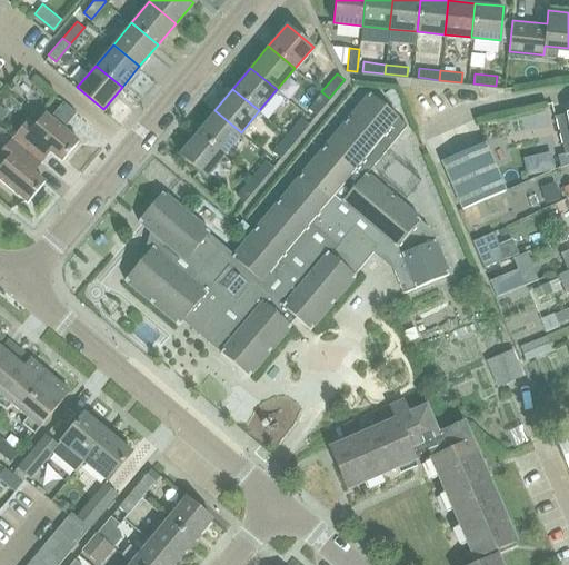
[(159,237),(123,279),(179,325),(182,321),(250,377),(299,319),(299,318),(310,328),(312,325),(312,324),(331,301),(331,303),(333,299),(352,277),(356,274),(353,273),(372,250),(377,245),(388,255),(393,268),(402,289),(402,291),(448,273),(448,270),(447,268),(446,268),(435,240),(435,238),(433,238),(429,226),(419,218),(420,217),(367,172),(407,122),(370,91),(303,172),(280,200),(236,254),(209,233),(210,230),(162,190),(138,218),(159,237)]
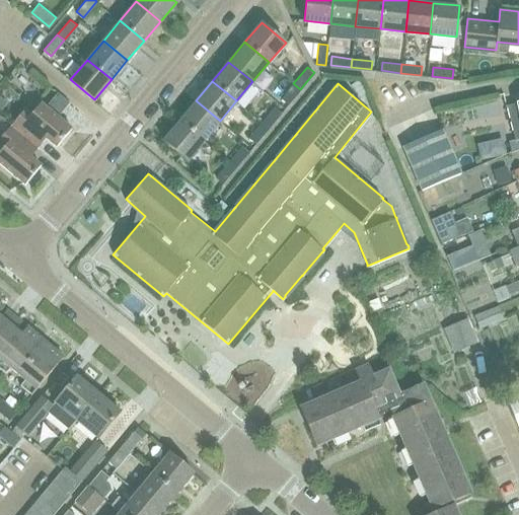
[(300,89),(293,83),(281,98),(288,103),(300,89)]
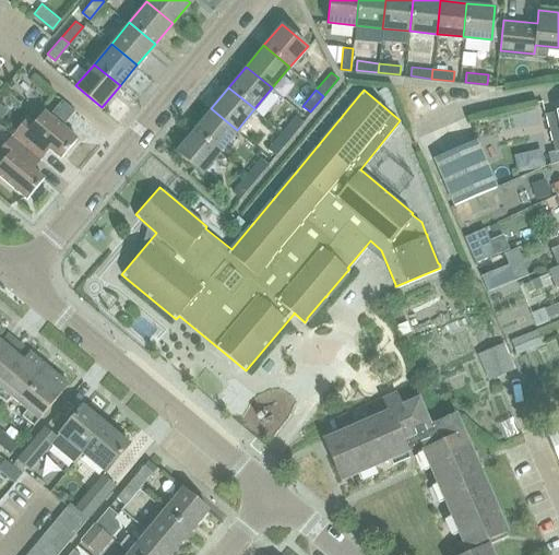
[(27,115),(12,133),(36,153),(44,143),(60,156),(78,137),(62,125),(75,108),(63,98),(59,103),(49,114),(44,109),(34,121),(27,115)]
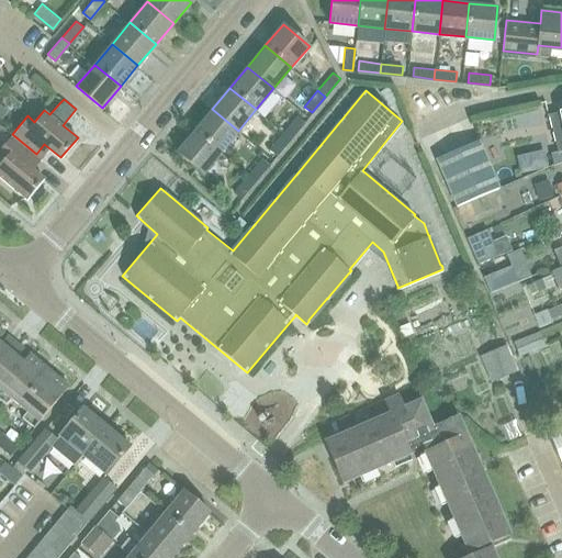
[(195,130),(221,152),(238,131),(212,109),(195,130)]
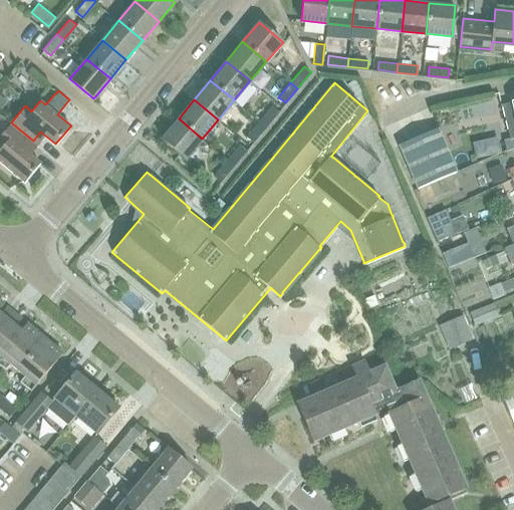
[(513,100),(503,104),(511,138),(504,139),(507,150),(513,147),(513,100)]
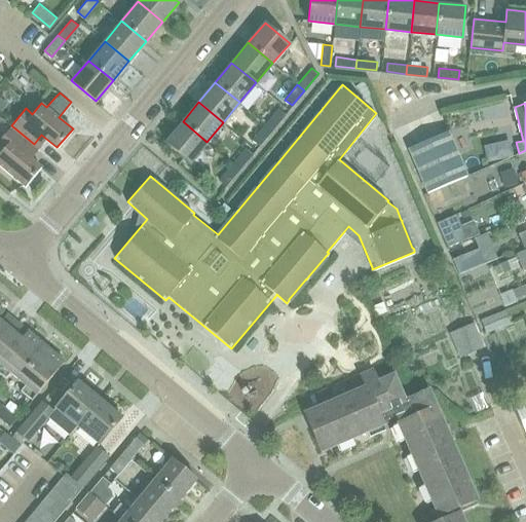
[(265,123),(271,129),(286,113),(278,107),(265,123)]
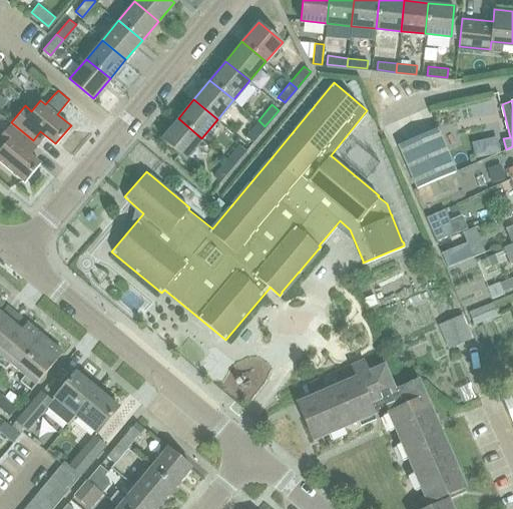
[(201,138),(178,118),(161,138),(185,157),(201,138)]
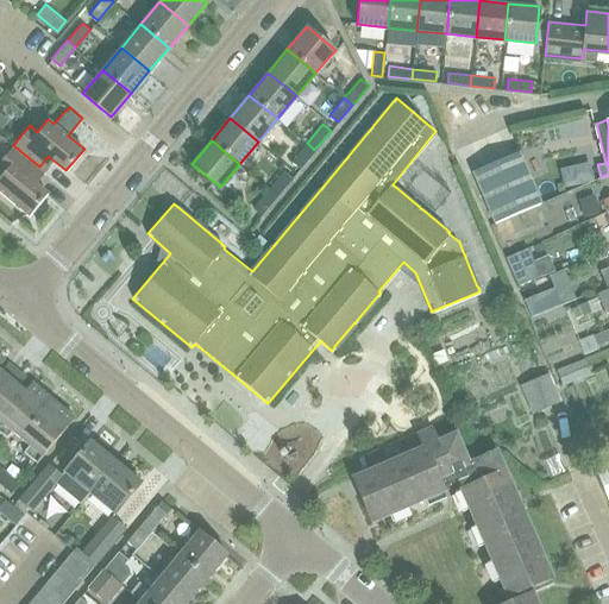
[(314,150),(307,143),(292,161),(300,168),(314,150)]
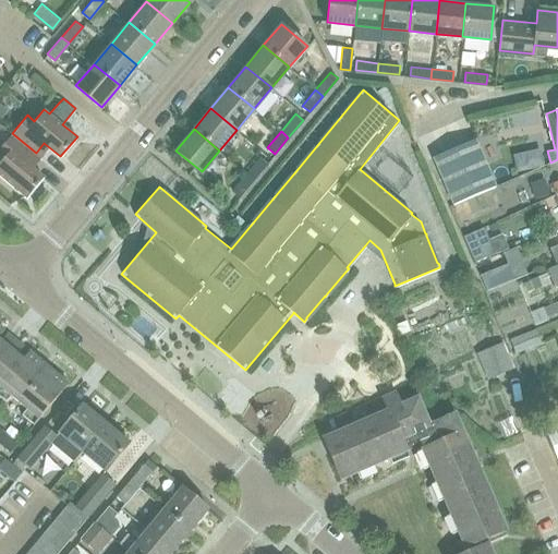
[(36,153),(12,133),(0,146),(0,154),(3,157),(0,160),(0,173),(27,196),(44,177),(27,164),(36,153)]
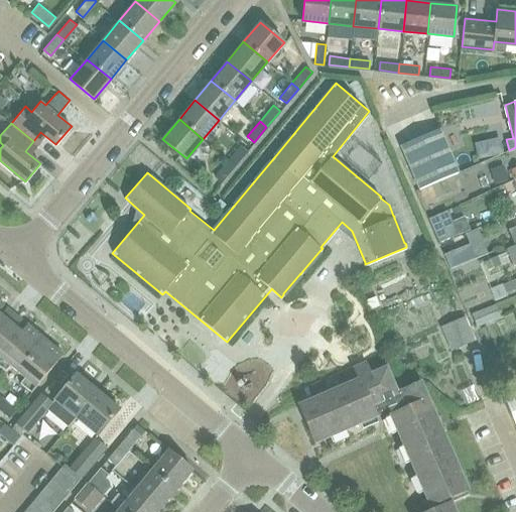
[(439,129),(398,146),(416,189),(458,171),(439,129)]
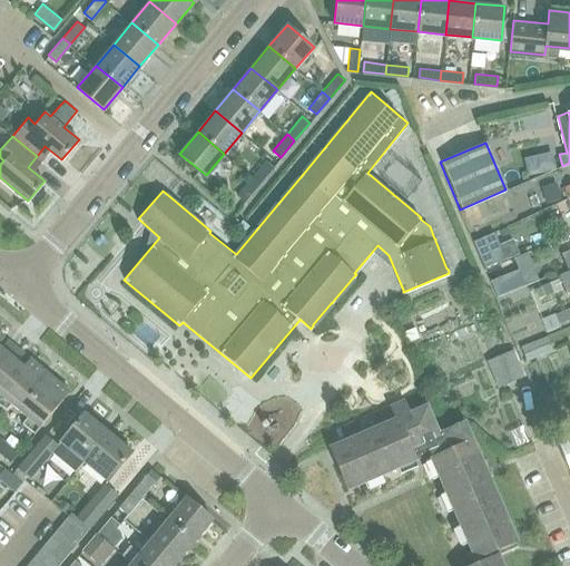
[(552,149),(524,156),(528,173),(556,167),(552,149)]
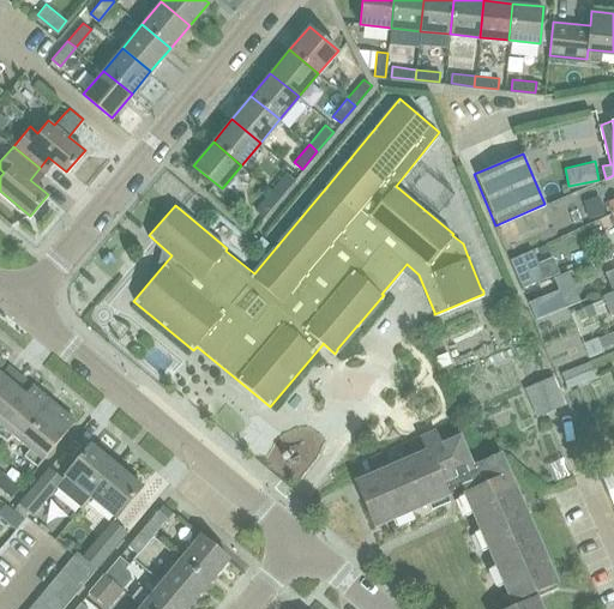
[(271,190),(280,197),(295,178),(287,172),(271,190)]
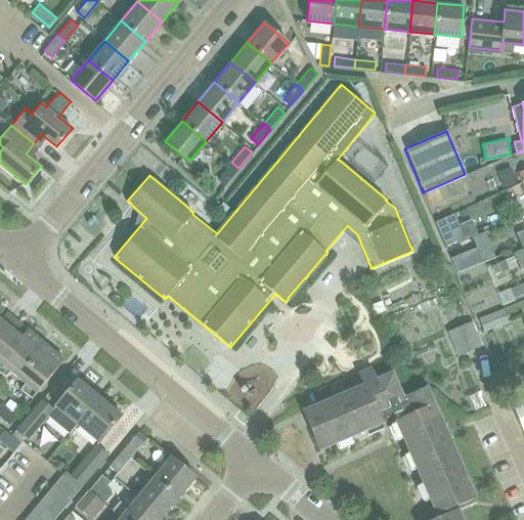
[(238,168),(231,162),(218,177),(225,183),(238,168)]
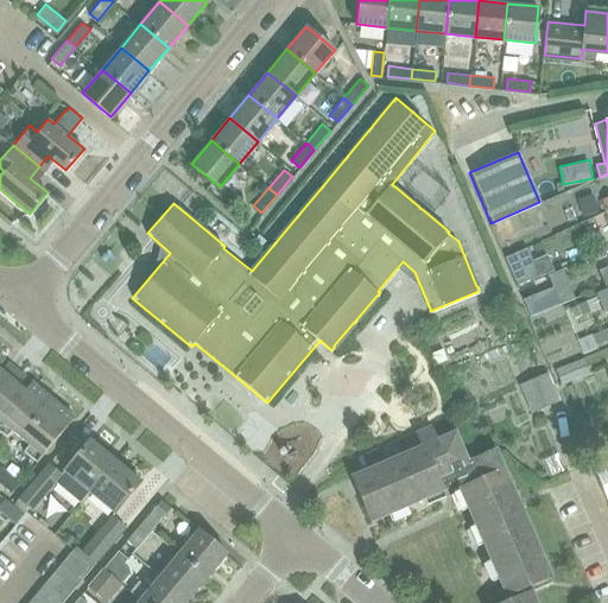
[(594,197),(578,202),(583,216),(599,210),(594,197)]
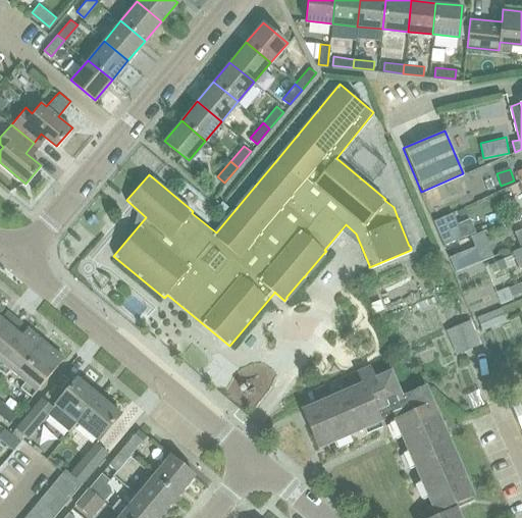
[(463,236),(453,211),(442,215),(437,204),(429,207),(444,243),(463,236)]
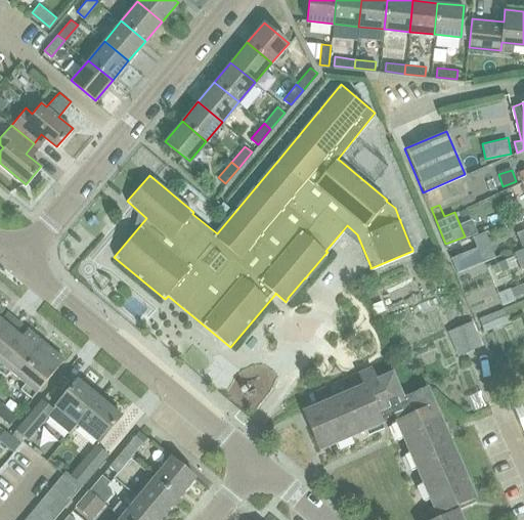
[(514,250),(517,257),(523,253),(523,227),(515,231),(522,247),(514,250)]
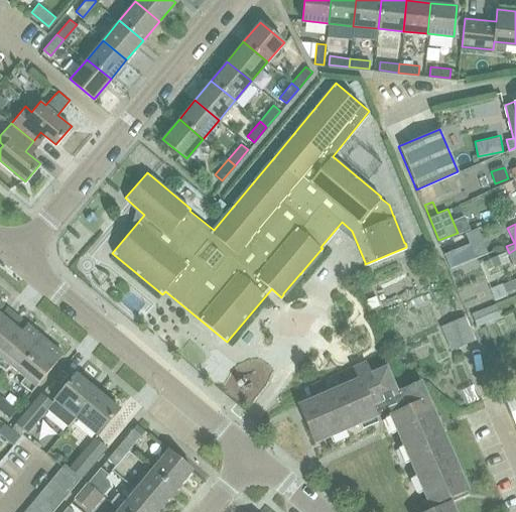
[(469,243),(443,253),(446,261),(448,268),(475,257),(469,243)]
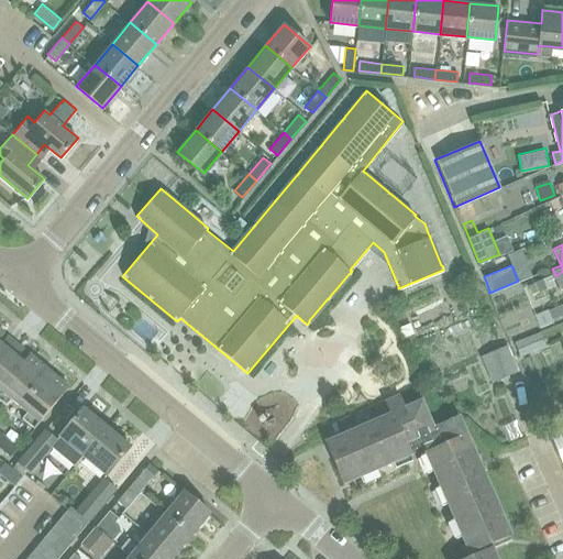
[(544,275),(536,280),(539,289),(549,286),(544,275)]
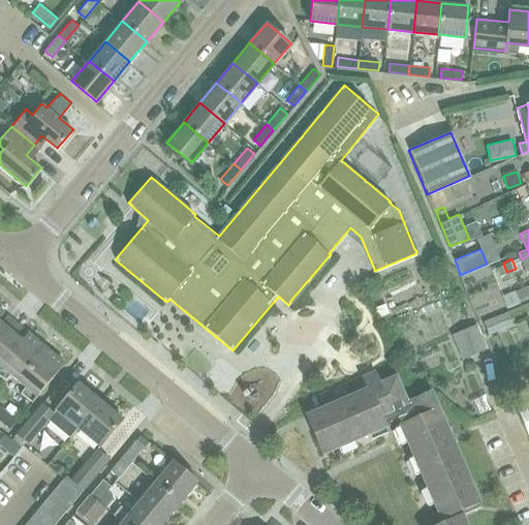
[(528,283),(514,290),(518,299),(528,294),(528,283)]
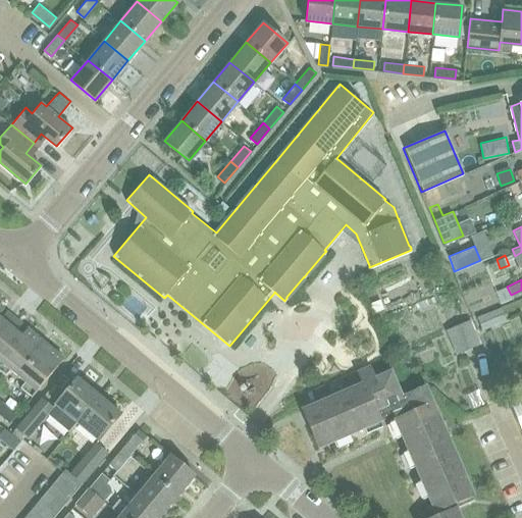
[(507,287),(496,292),(500,302),(512,297),(511,295),(507,287)]
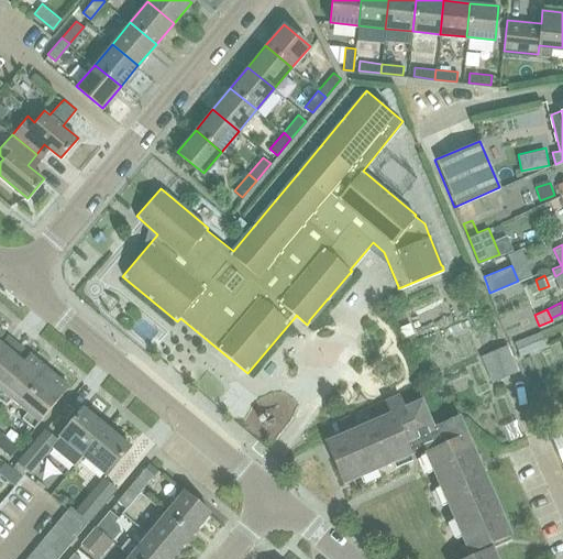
[(131,311),(121,321),(138,339),(147,330),(131,311)]
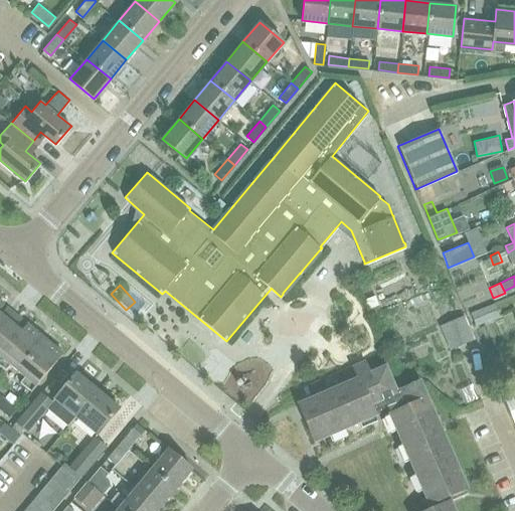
[(375,294),(365,298),(368,307),(378,303),(375,294)]
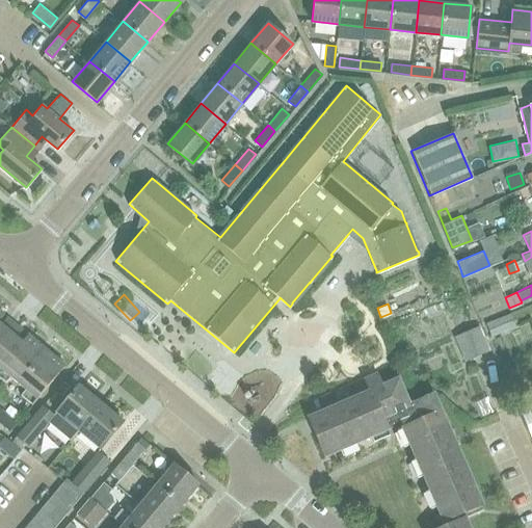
[(6,317),(0,311),(0,369),(1,369),(18,383),(26,389),(22,395),(34,404),(65,366),(46,349),(26,333),(17,325),(16,325),(6,317)]
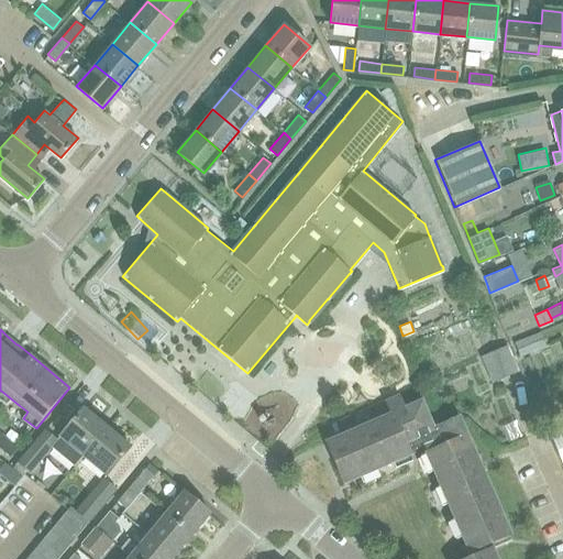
[(541,330),(515,340),(520,354),(547,343),(541,330)]
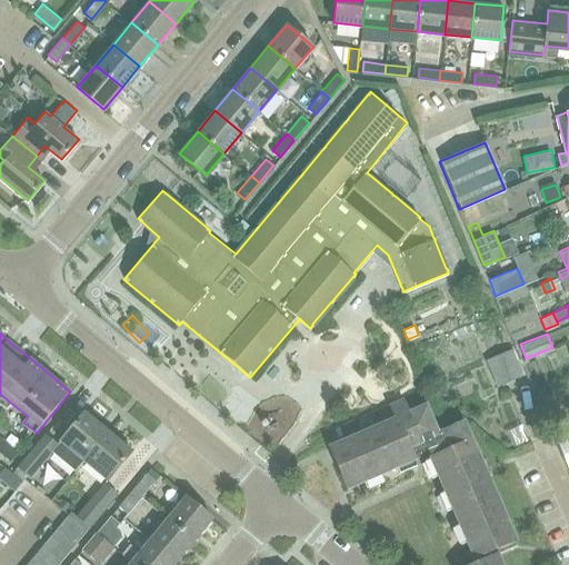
[(525,374),(513,346),(486,357),(497,385),(525,374)]
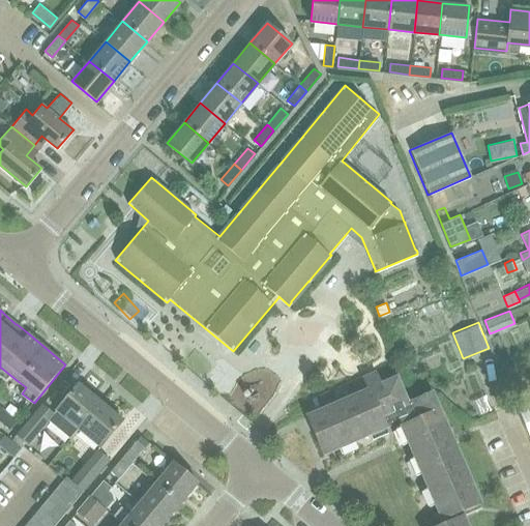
[(401,418),(403,425),(435,410),(436,412),(442,410),(434,391),(403,405),(393,384),(383,388),(376,371),(363,376),(371,395),(373,393),(382,416),(388,413),(391,421),(401,418)]
